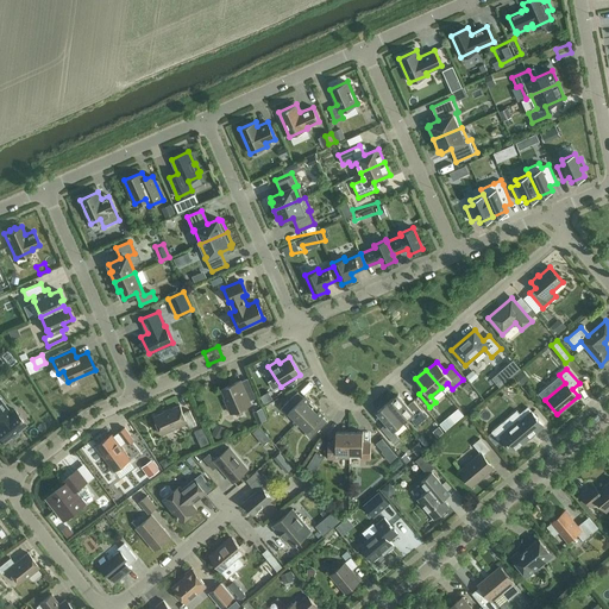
[(475,376),(481,383),(488,376),(482,370),(475,376)]
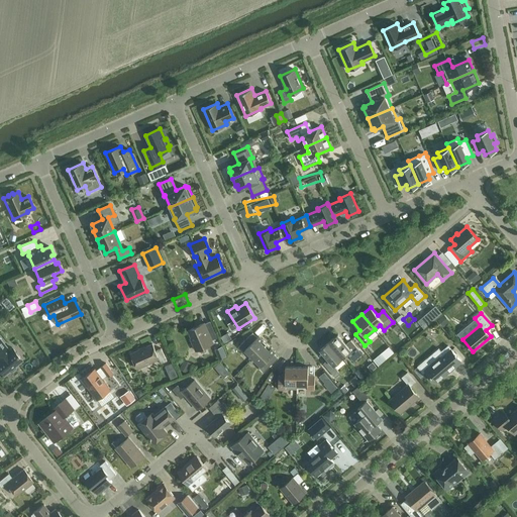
[(211,339),(217,337),(210,321),(204,323),(188,330),(192,338),(191,338),(193,343),(196,350),(213,342),(211,339)]
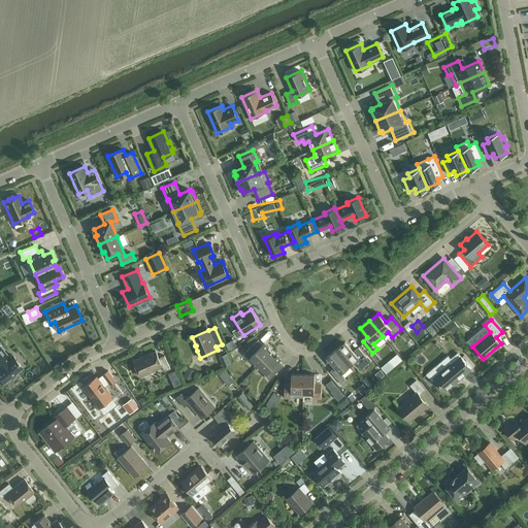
[(225,343),(229,349),(235,344),(231,339),(225,343)]
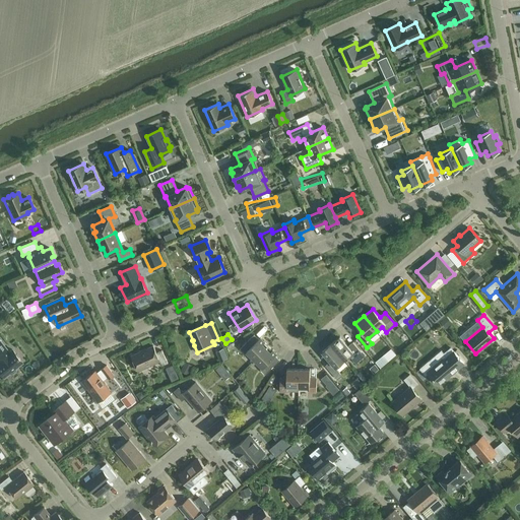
[(254,360),(268,345),(263,341),(262,342),(254,334),(240,348),(245,354),(247,352),(254,360)]
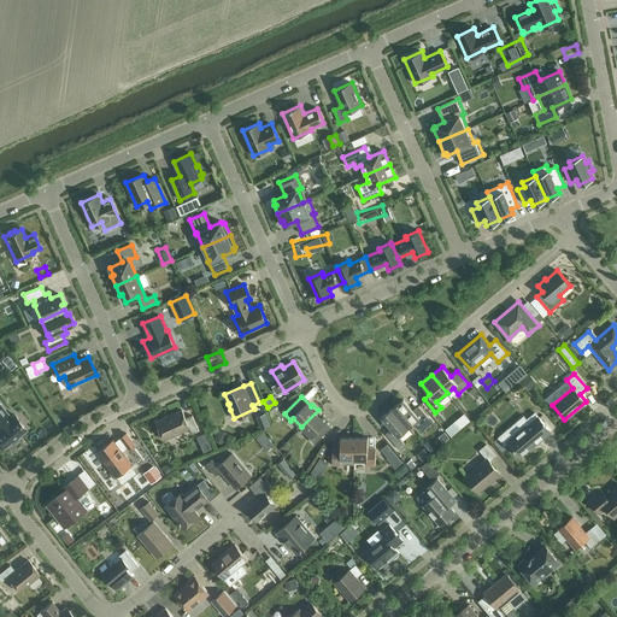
[(403,399),(392,407),(409,427),(413,422),(417,425),(422,432),(433,423),(428,417),(418,405),(412,410),(403,399)]
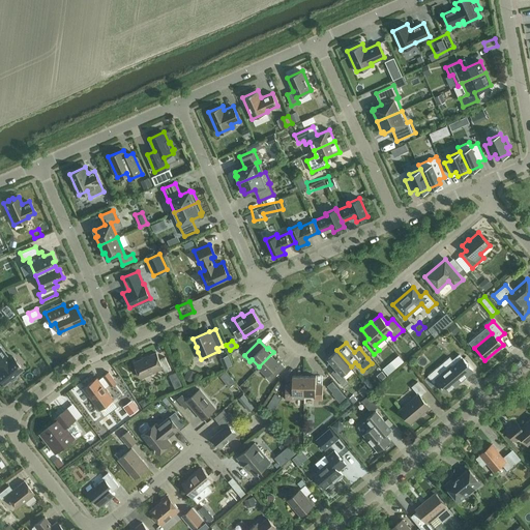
[(12,356),(9,358),(0,347),(0,380),(3,385),(9,380),(10,382),(17,377),(16,376),(23,370),(12,356)]
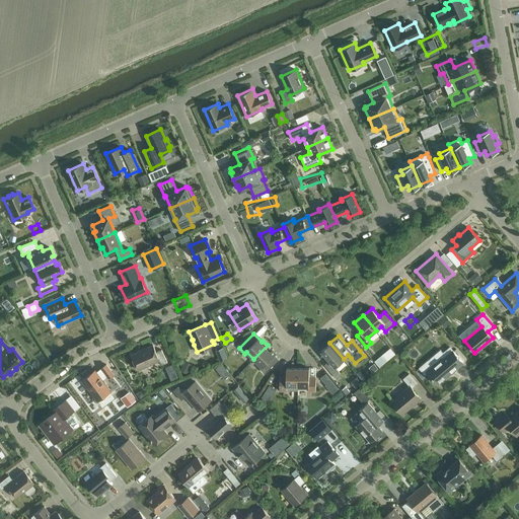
[(335,366),(344,359),(329,343),(321,351),(329,360),(324,364),(337,378),(342,374),(335,366)]
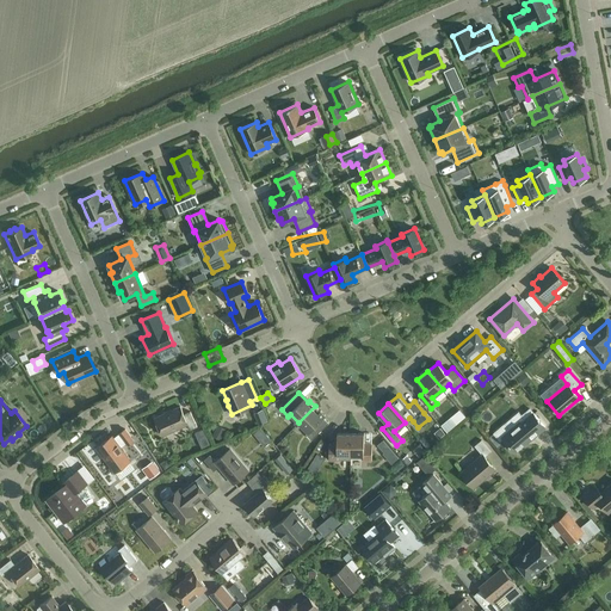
[(190,412),(184,414),(180,406),(154,418),(162,436),(187,424),(190,430),(197,426),(190,412)]
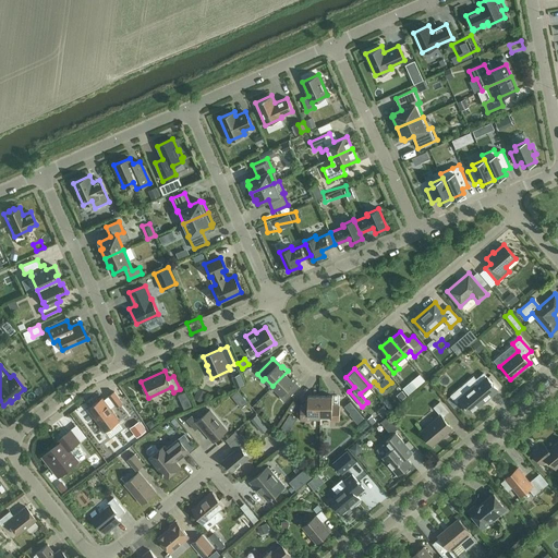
[(288,371),(273,386),(281,393),(279,396),(284,401),(300,386),(291,377),(292,376),(288,371)]
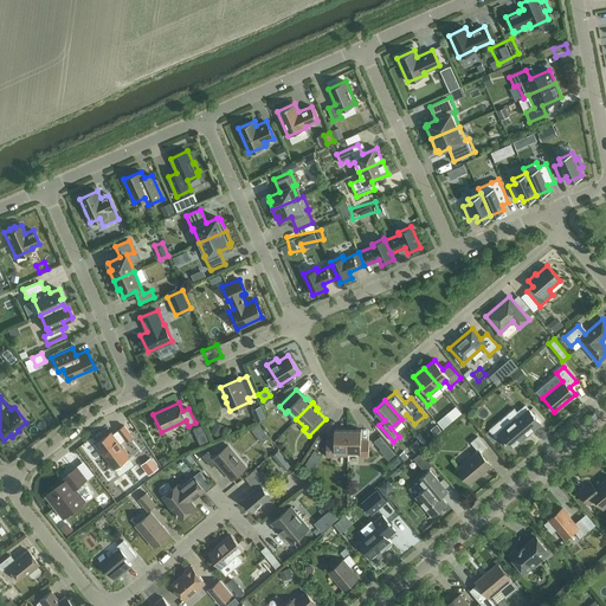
[(500,421),(490,430),(496,437),(498,434),(510,447),(526,434),(527,436),(541,424),(528,408),(524,405),(516,411),(521,416),(515,420),(514,419),(505,427),(500,421)]
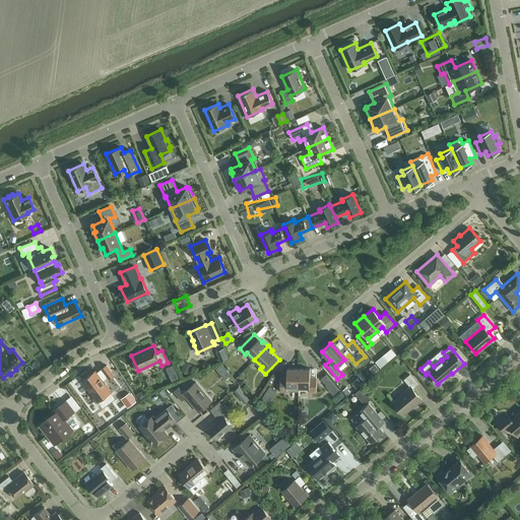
[(387,349),(372,361),(377,368),(392,356),(387,349)]
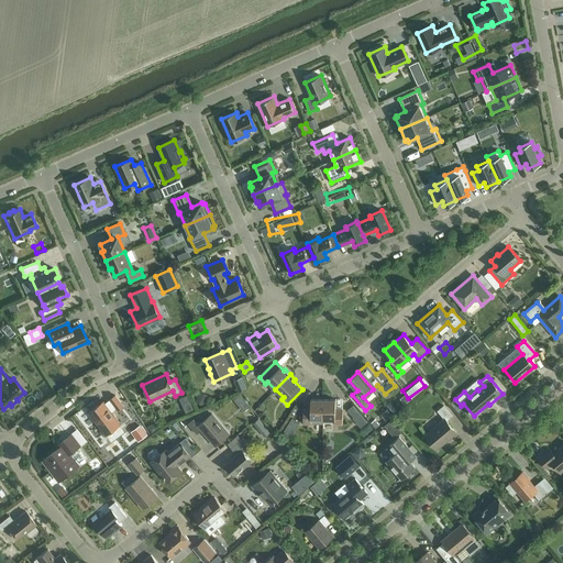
[(209,396),(200,392),(195,401),(203,406),(209,396)]
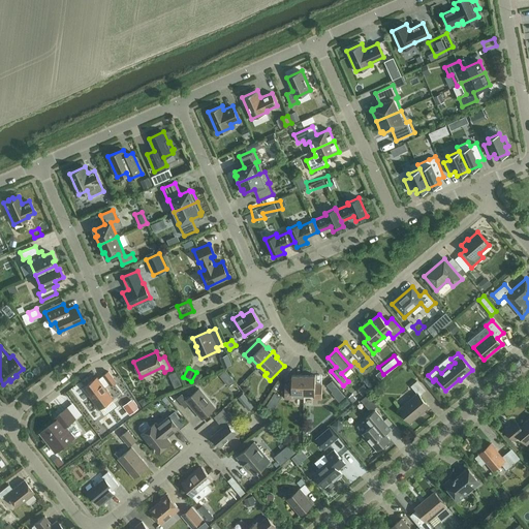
[(111,385),(116,381),(109,371),(98,379),(97,377),(84,387),(99,408),(113,398),(104,387),(110,383),(111,385)]
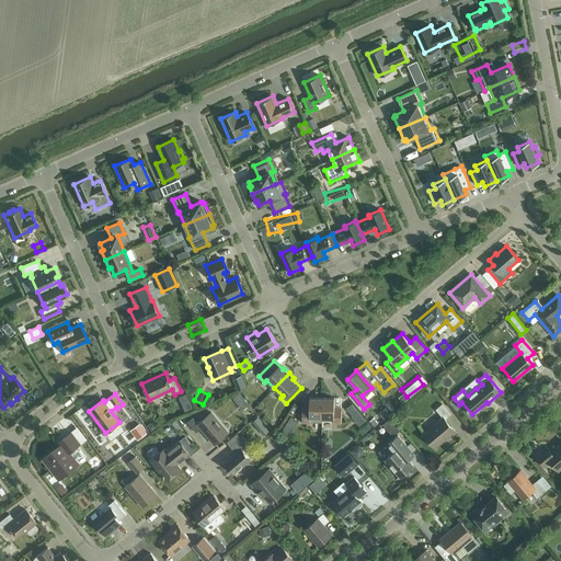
[(321,422),(322,398),(309,398),(309,407),(302,407),(302,422),(310,423),(310,422),(321,422)]
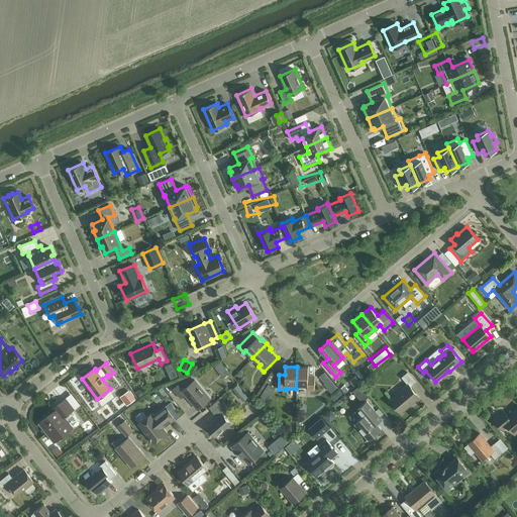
[(297,367),(296,389),(297,389),(297,388),(307,388),(307,390),(314,390),(314,376),(308,376),(308,367),(297,367)]
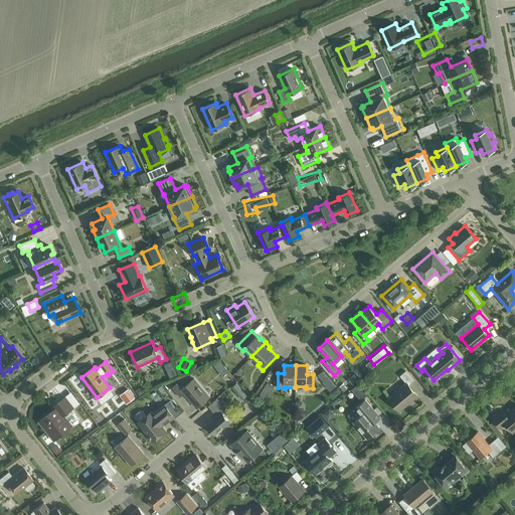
[(388,398),(399,410),(417,395),(408,385),(413,380),(405,371),(400,375),(406,383),(388,398)]
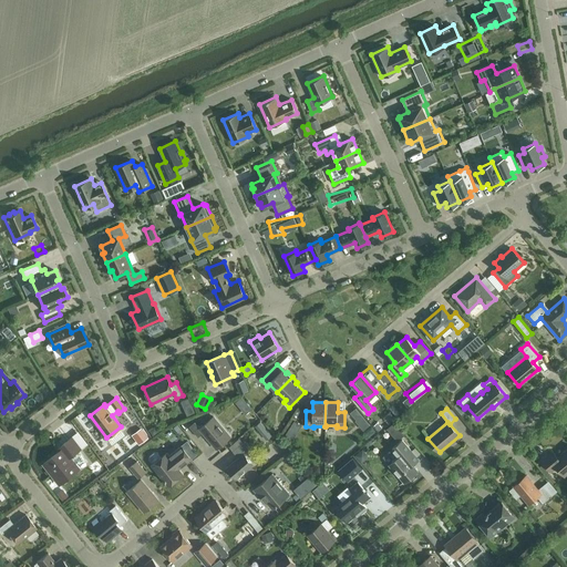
[(216,449),(230,436),(213,416),(199,429),(195,422),(189,426),(198,437),(203,433),(216,449)]
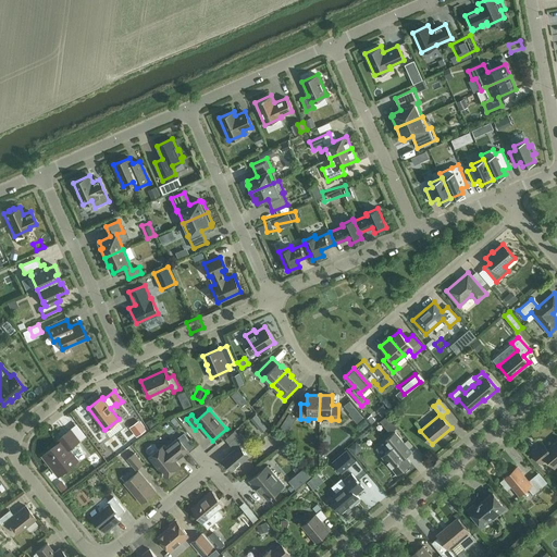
[(131,428),(137,435),(145,429),(138,421),(131,428)]
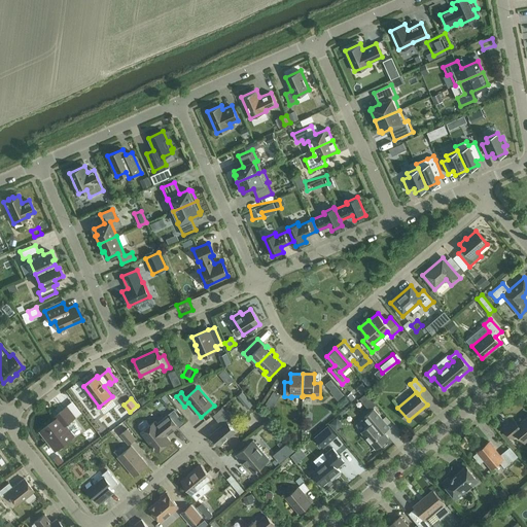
[(72,423),(67,426),(66,424),(75,417),(67,407),(59,412),(60,413),(55,418),(56,419),(40,431),(55,451),(74,435),(73,434),(78,430),(78,428),(75,423),(72,423)]
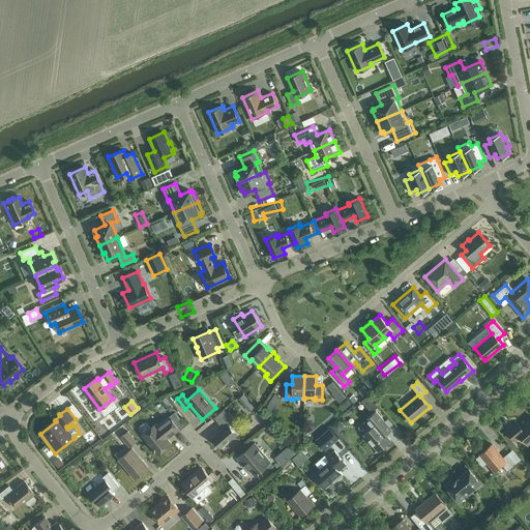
[(373,427),(363,434),(378,450),(390,440),(385,434),(391,429),(384,421),(376,411),(366,419),(373,427)]
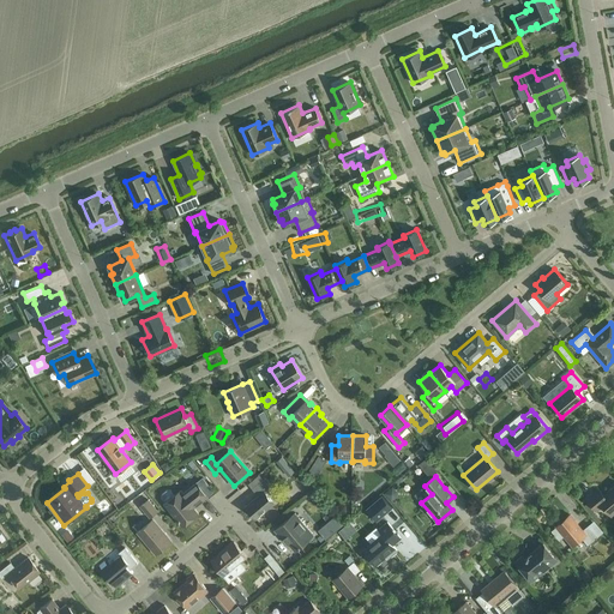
[(246,506),(256,518),(274,503),(264,492),(270,487),(263,480),(252,488),(258,497),(246,506)]
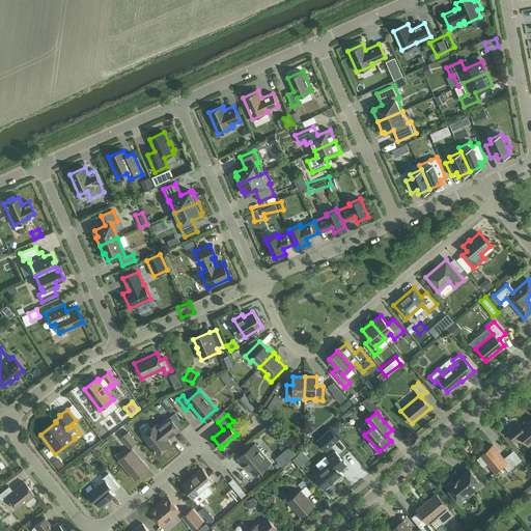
[(172,436),(179,429),(170,417),(158,426),(156,424),(150,428),(146,424),(144,424),(140,427),(139,430),(143,435),(142,436),(158,455),(171,444),(166,437),(170,434),(172,436)]
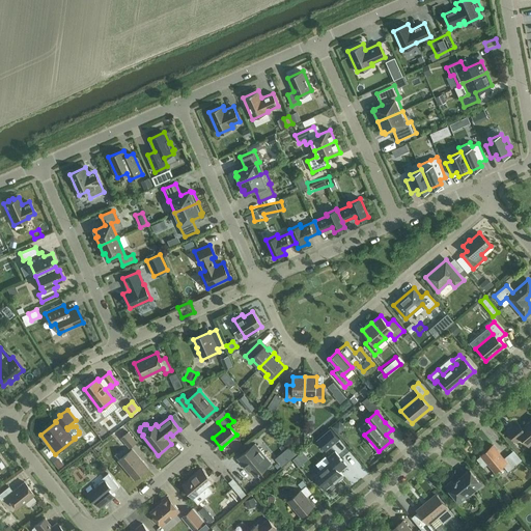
[(529,444),(530,441),(530,420),(522,428),(518,423),(508,431),(515,440),(522,436),(529,444)]
